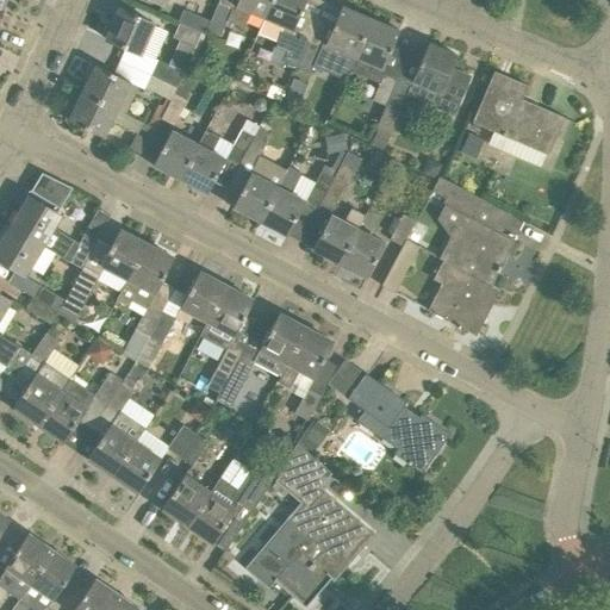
[(238,0),(236,10),(218,4),(207,30),(221,36),(226,23),(243,30),(250,11),(266,17),(273,0),(238,0)]
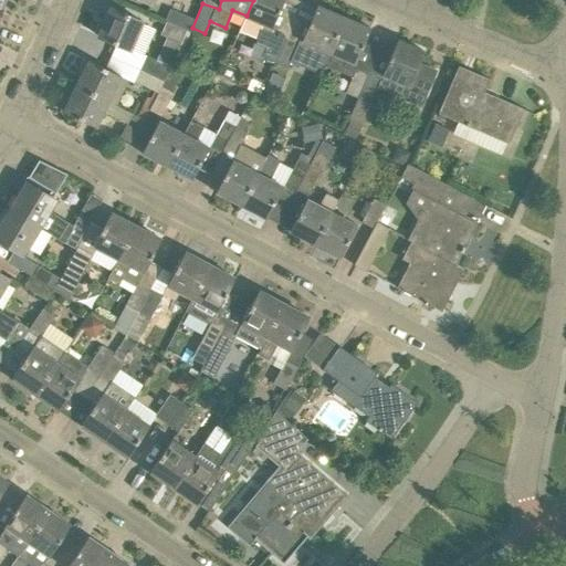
[(271,32),(284,0),(253,0),(247,16),(240,32),(257,40),(255,43),(265,48),(262,58),(275,63),(286,39),(271,32)]
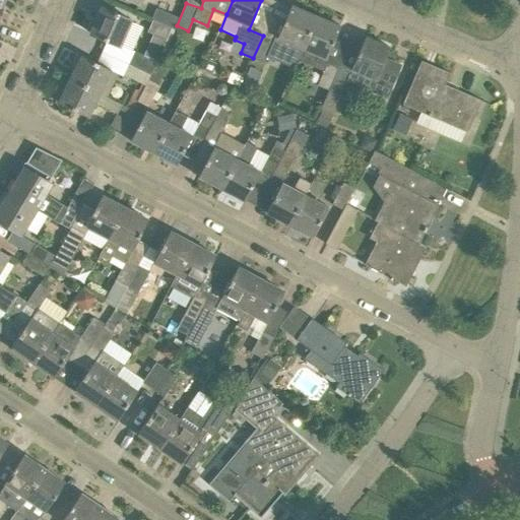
[(293,5),(278,36),(304,47),(317,15),(293,5)]
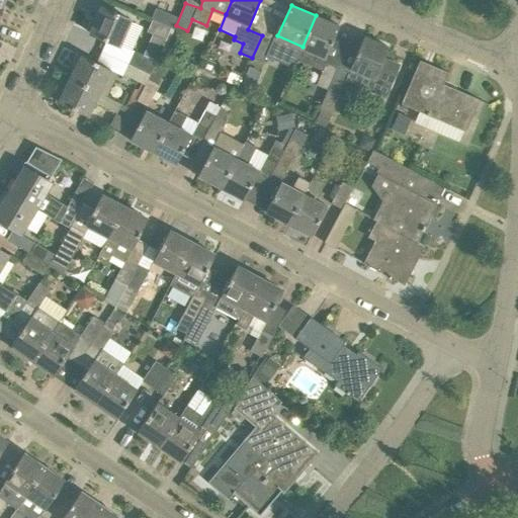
[(131,20),(103,7),(91,33),(118,47),(131,20)]
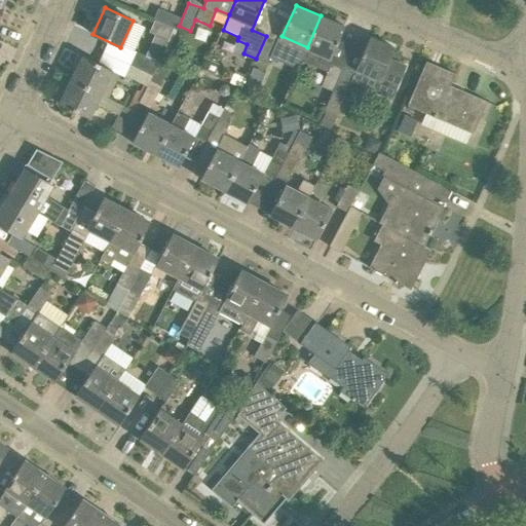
[(174,29),(176,30),(181,19),(159,9),(154,21),(174,29)]
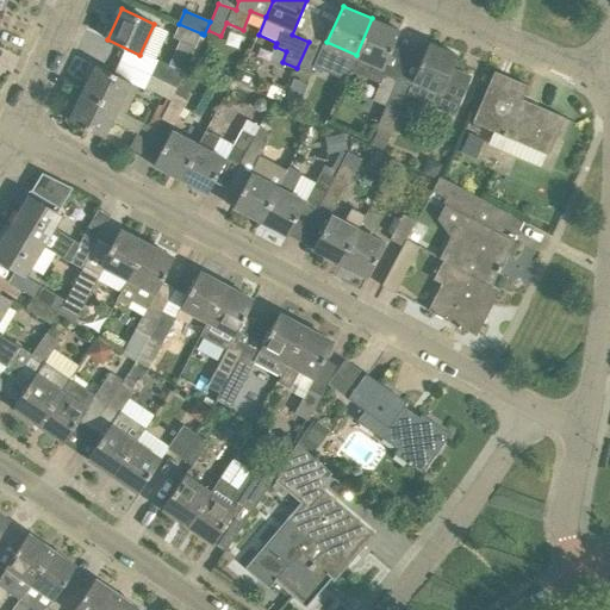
[(372,18),(356,55),(384,68),(400,31),(372,18)]
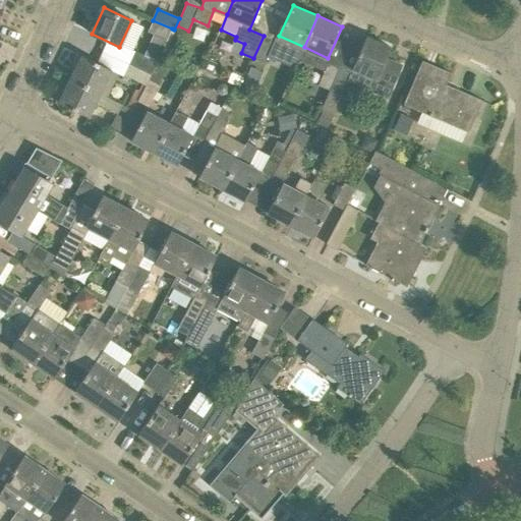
[(167,40),(172,29),(153,20),(148,33),(154,35),(167,40)]
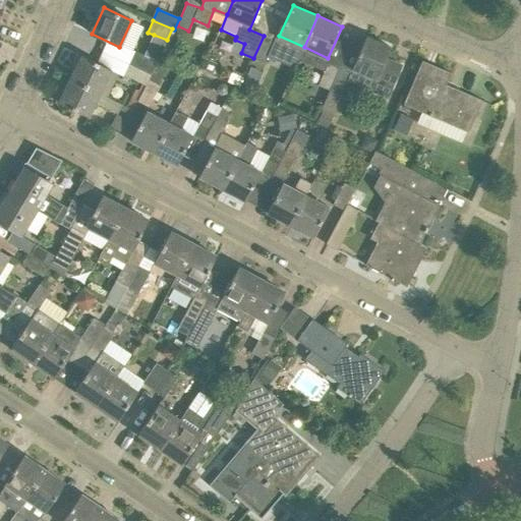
[(274,40),(264,36),(253,58),(265,63),(274,40)]
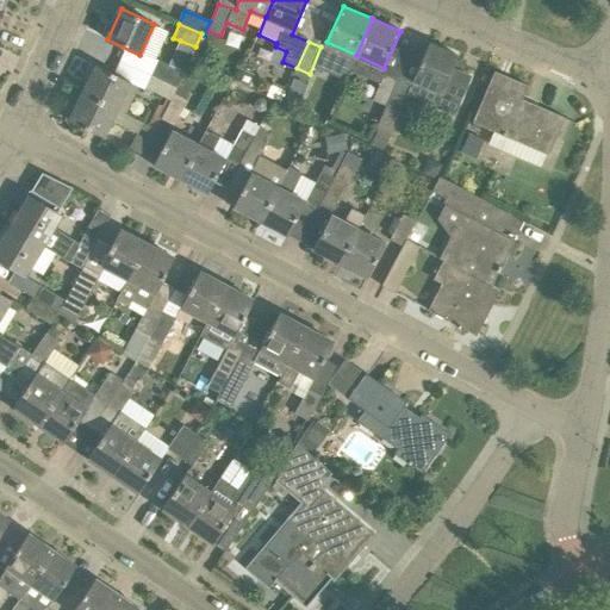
[(454,117),(472,76),(453,69),(459,56),(429,43),(411,85),(398,80),(386,106),(385,106),(378,126),(391,134),(406,95),(454,117)]
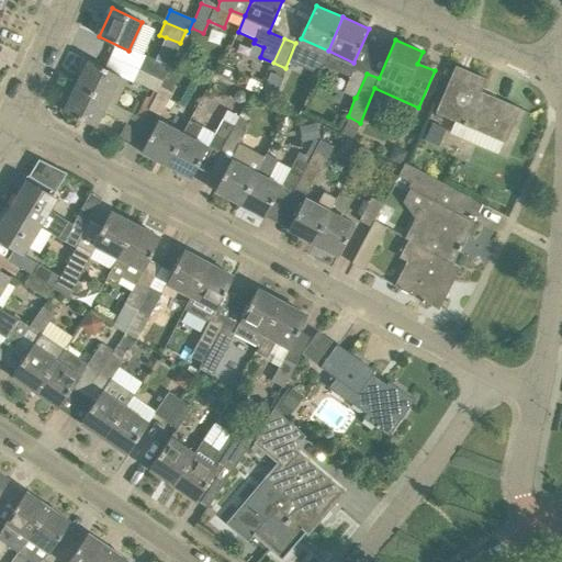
[(170,67),(146,55),(139,68),(164,80),(168,70),(170,67)]
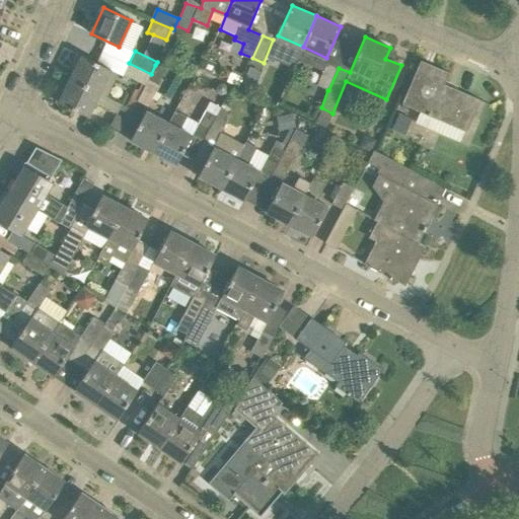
[(82,55),(71,79),(100,94),(113,70),(82,55)]
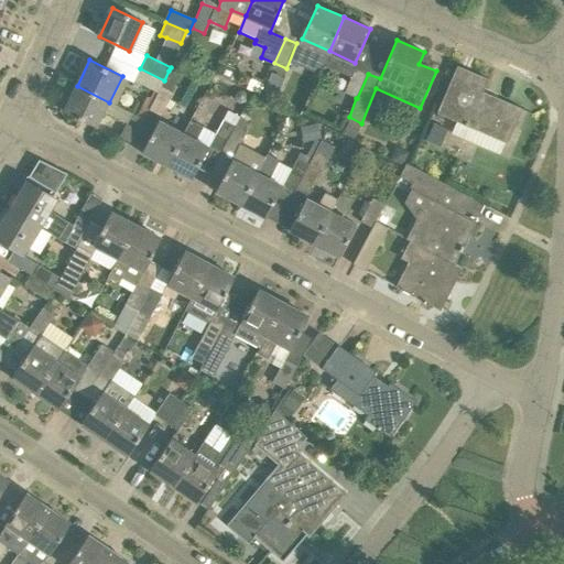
[(219,76),(232,82),(237,69),(224,64),(219,76)]
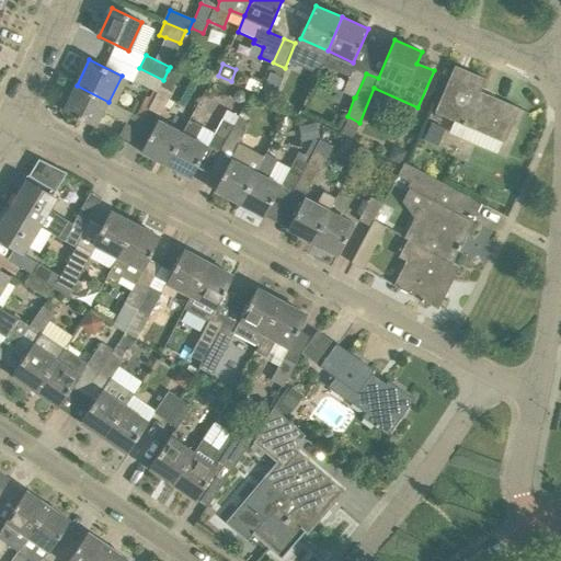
[(519,107),(481,91),(487,79),(455,66),(435,113),(453,121),(502,141),(505,142),(519,107)]
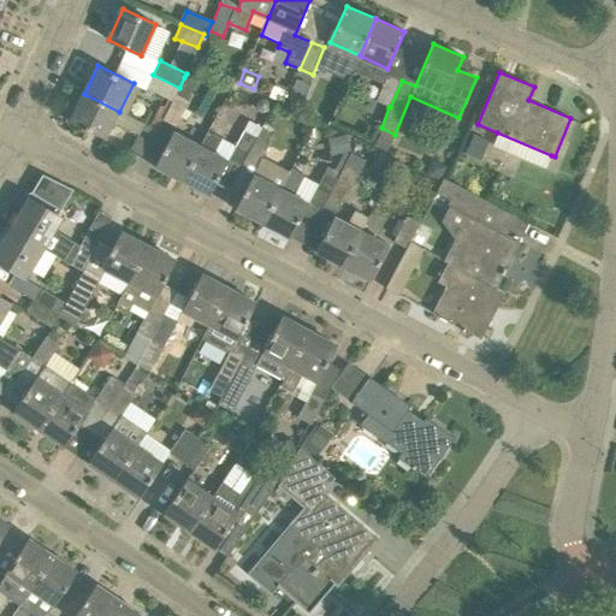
[(179,88),(153,75),(146,89),(172,101),(176,94),(179,88)]
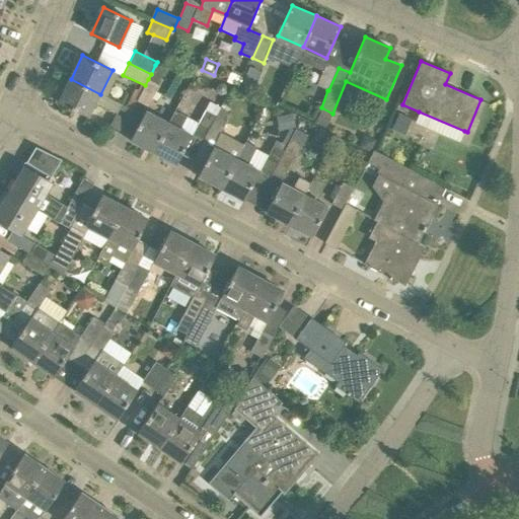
[(339,68),(326,63),(316,85),(327,90),(328,90),(339,68)]
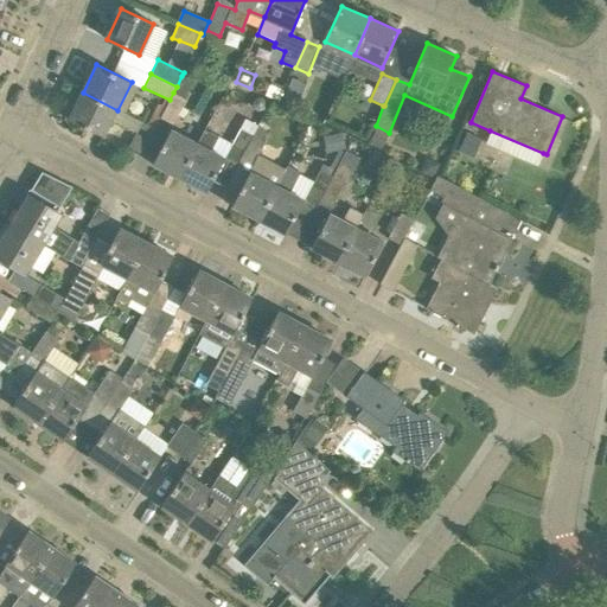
[(192,82),(181,76),(177,87),(173,93),(185,100),(192,82)]
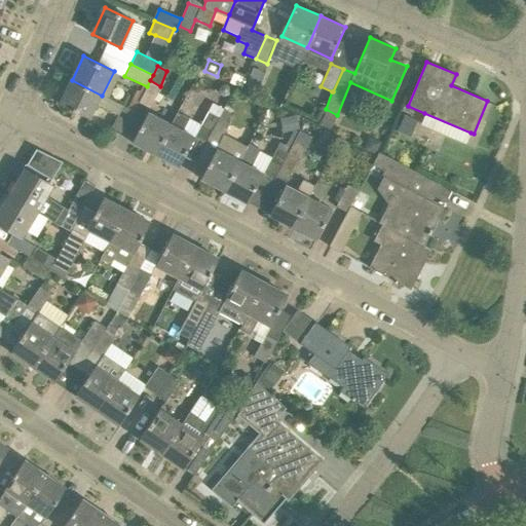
[(245,75),(236,70),(231,82),(239,85),(245,75)]
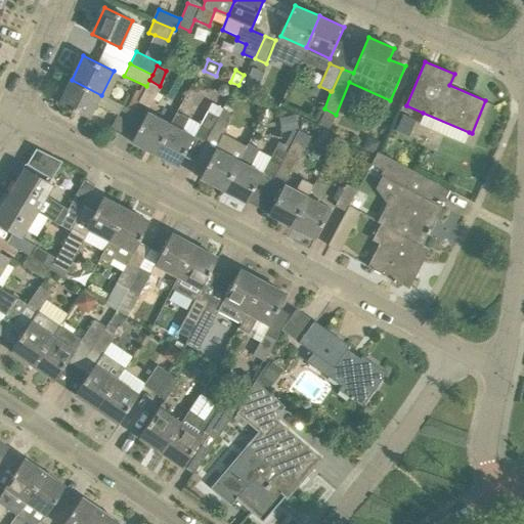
[(59,103),(90,118),(101,95),(72,80),(59,103)]
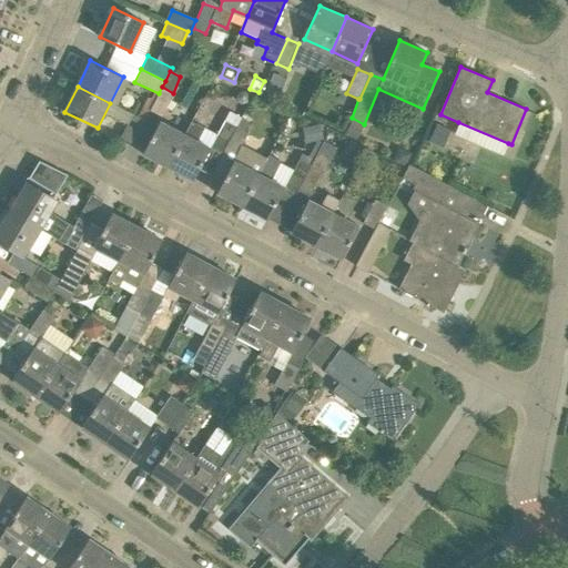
[(173,93),(162,87),(159,93),(149,111),(162,118),(174,93),(173,93)]
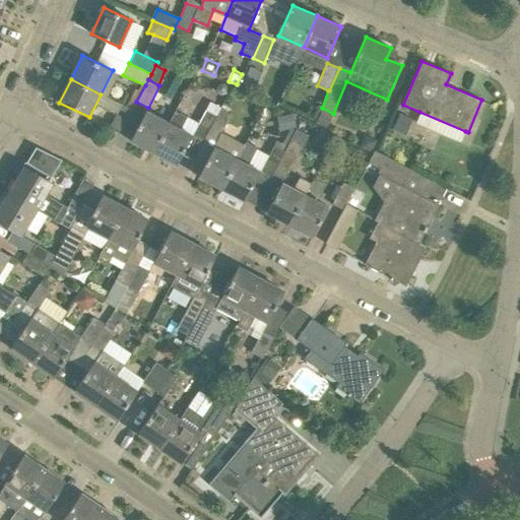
[(132,111),(122,105),(110,127),(121,132),(132,111)]
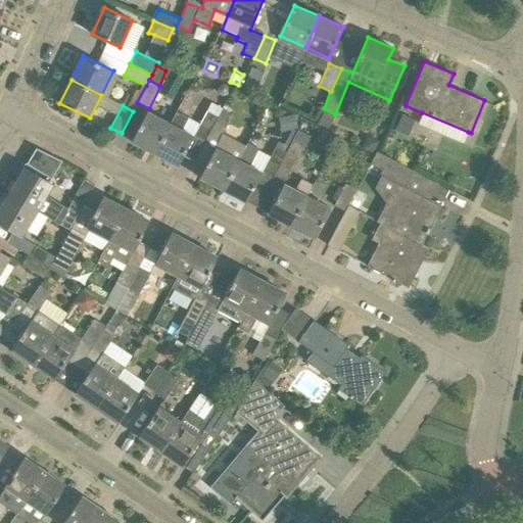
[(171,124),(146,111),(131,141),(155,153),(171,124)]
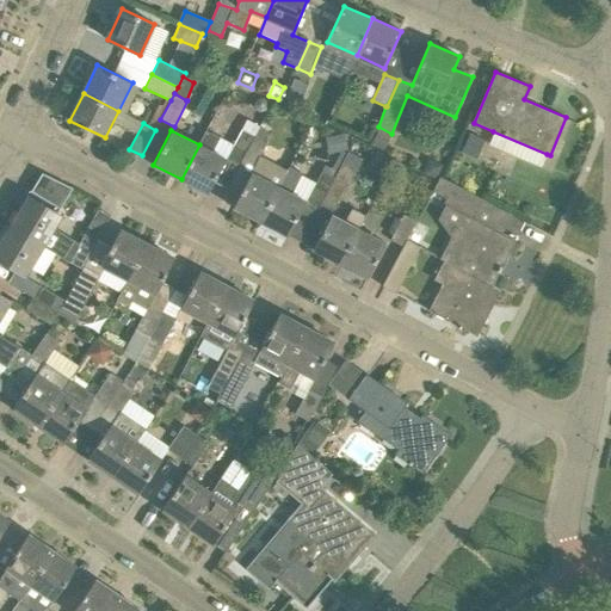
[(233,146),(207,130),(199,144),(181,179),(208,193),(214,181),(227,187),(239,166),(254,137),(241,130),(233,146)]
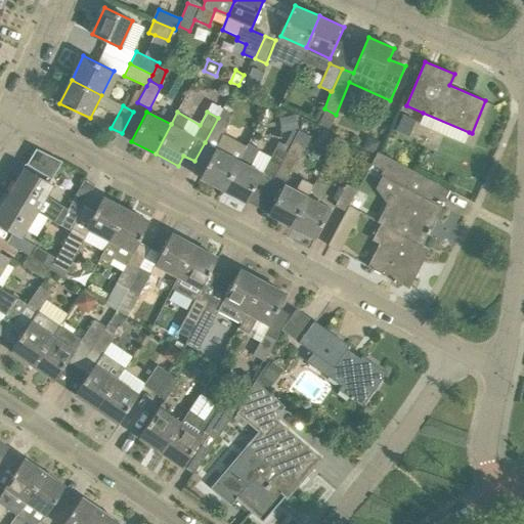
[(295,115),(278,119),(281,132),(299,128),(295,115)]
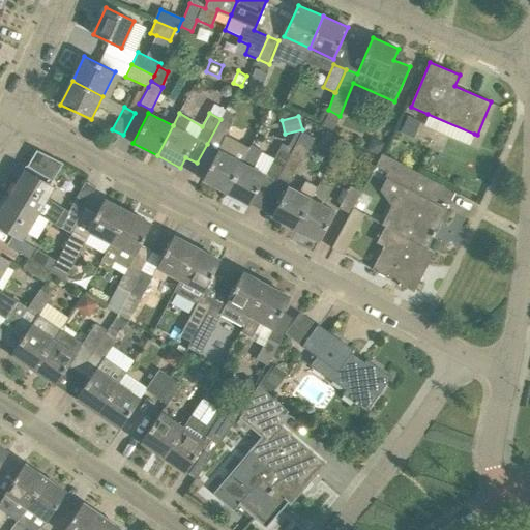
[(420,122),(408,116),(400,133),(413,139),(420,122)]
